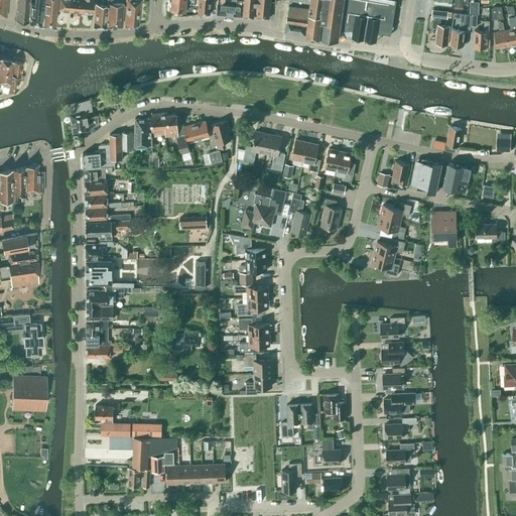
[(16,0),(15,18),(28,20),(29,0),(16,0)]
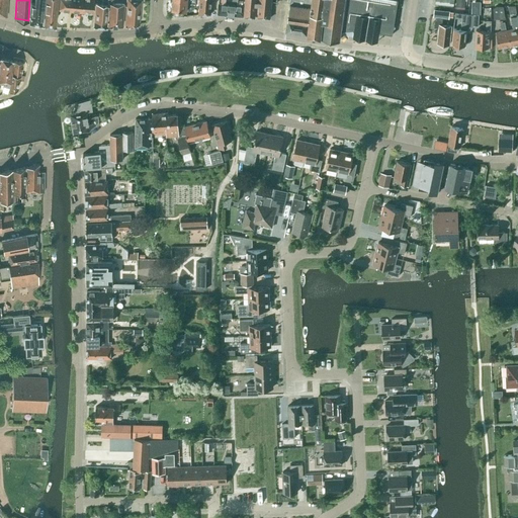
[(29,0),(28,20),(41,22),(44,0),(29,0)]
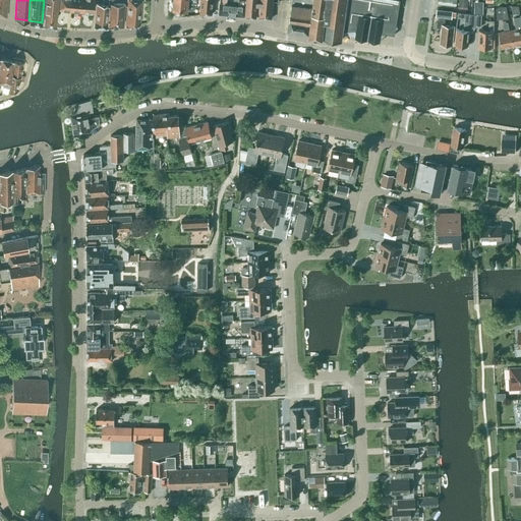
[(44,0),(42,22),(55,24),(57,9),(57,0),(44,0)]
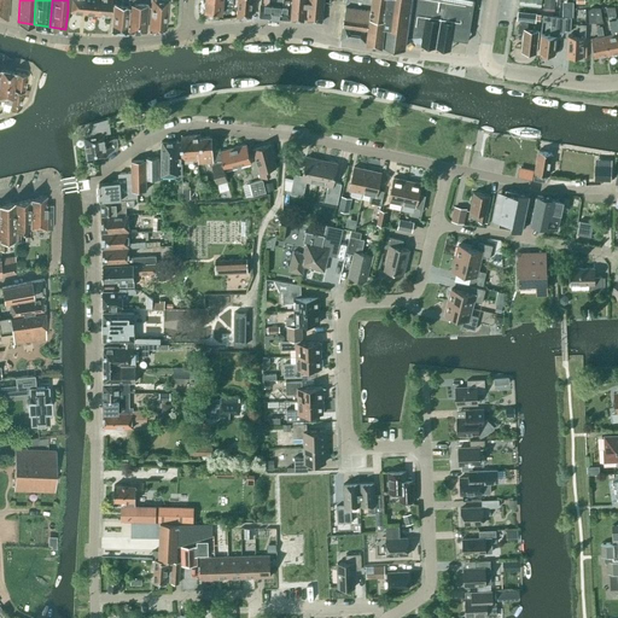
[(97,15),(98,0),(68,0),(68,11),(97,15)]
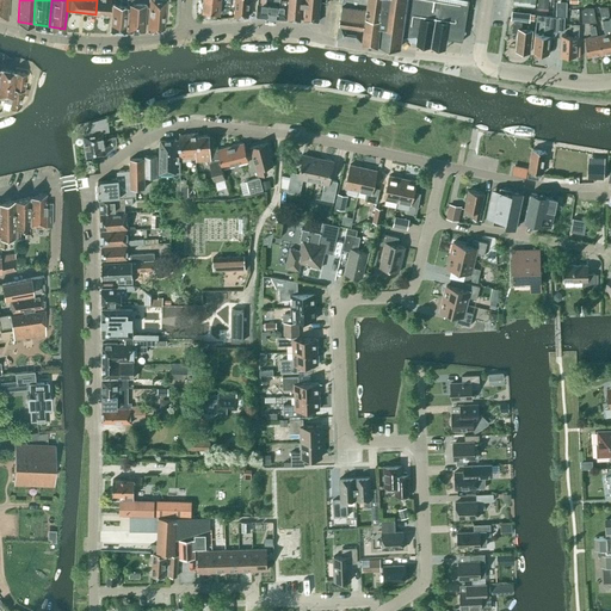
[(107,16),(109,0),(97,0),(96,14),(107,16)]
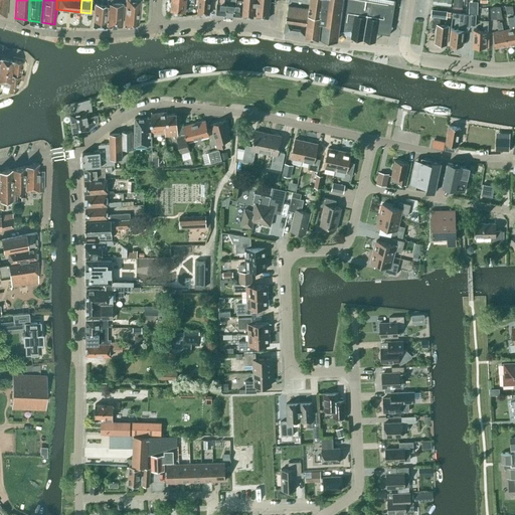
[(93,26),(106,27),(108,0),(101,0),(101,4),(96,3),(93,26)]
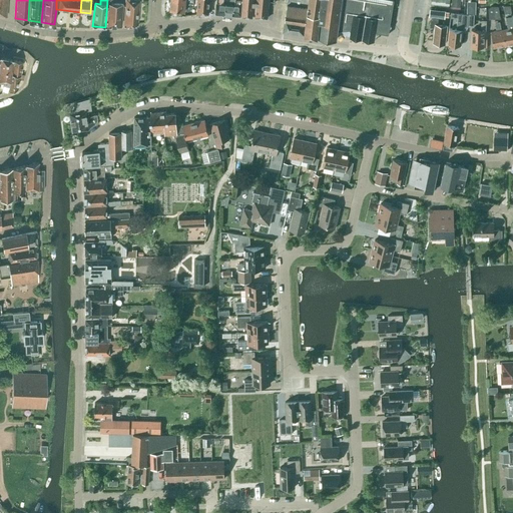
[(107,0),(105,26),(121,26),(123,4),(112,3),(112,1),(114,1),(114,0),(107,0)]
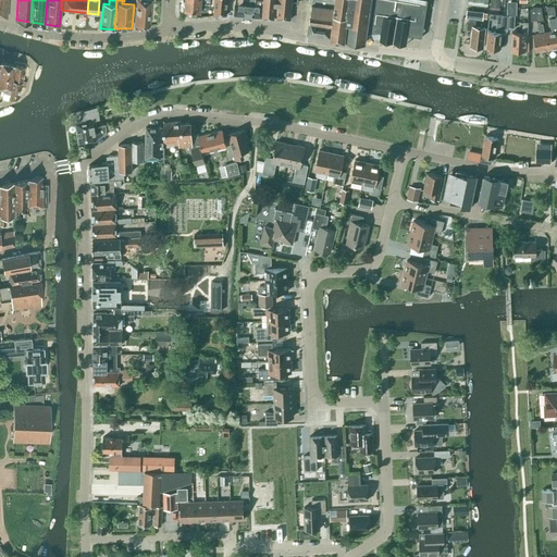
[(137,0),(135,27),(150,26),(151,0),(137,0)]
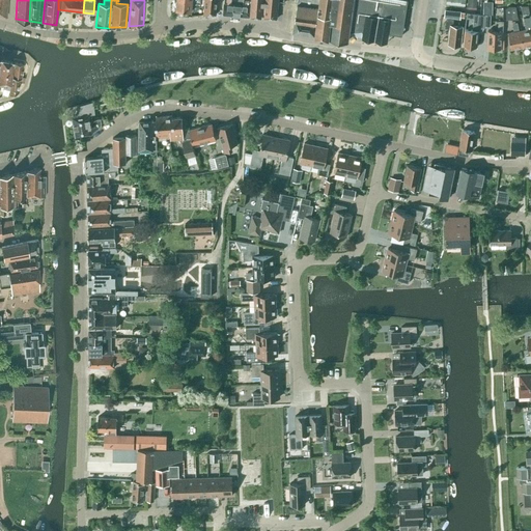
[(204,0),(176,0),(177,2),(175,2),(174,6),(176,7),(176,9),(191,10),(192,3),(204,4),(204,0)]
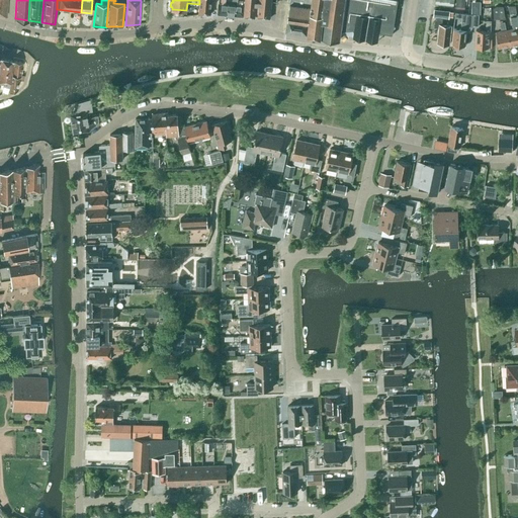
[(199,0),(199,4),(198,14),(210,14),(211,0),(199,0)]
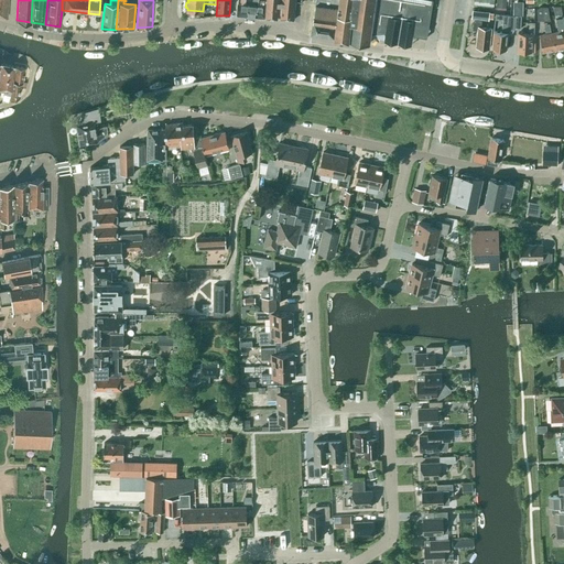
[(247,6),(248,0),(247,0),(238,0),(237,14),(248,15),(248,6),(247,6)]
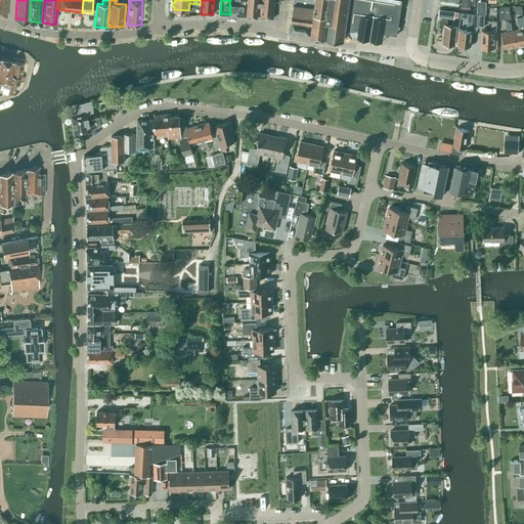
[(241,1),(239,0),(234,0),(235,0),(230,0),(229,5),(230,5),(230,14),(237,15),(237,5),(239,5),(241,1)]
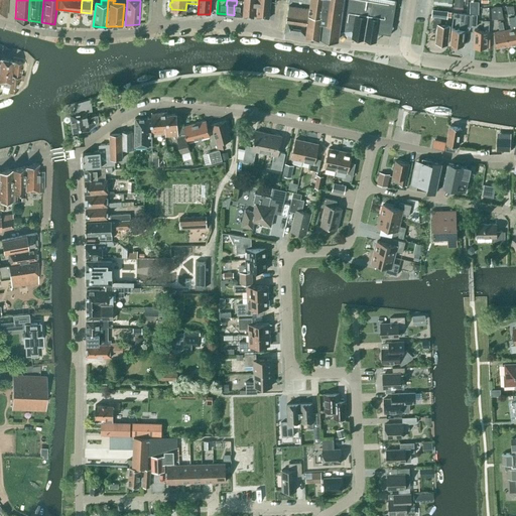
[(244,0),(241,0),(242,1),(237,1),(236,5),(234,5),(234,15),(244,16),(244,0)]
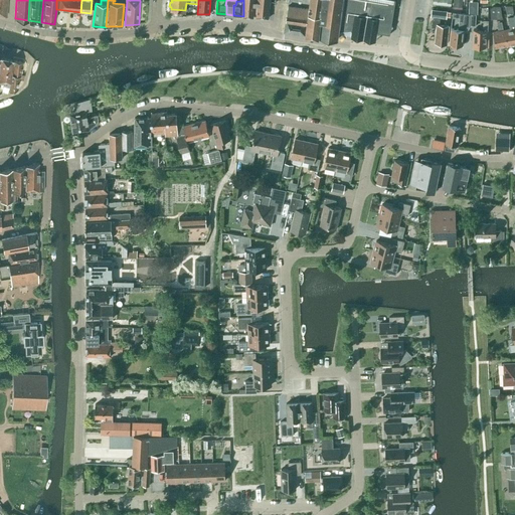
[(243,0),(243,16),(253,17),(253,15),(256,15),(256,17),(269,18),(270,0),(243,0)]
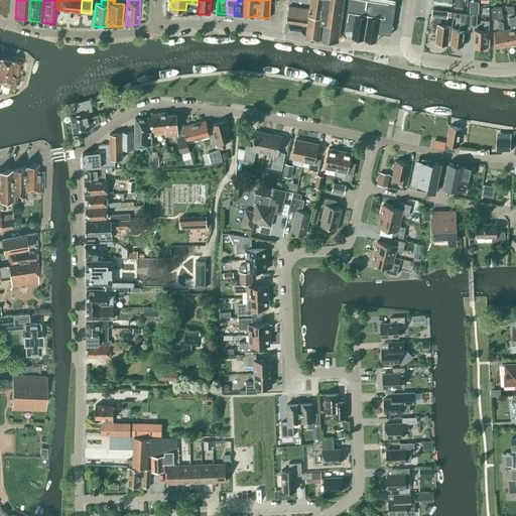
[(338,39),(343,0),(288,0),(284,32),(338,39)]
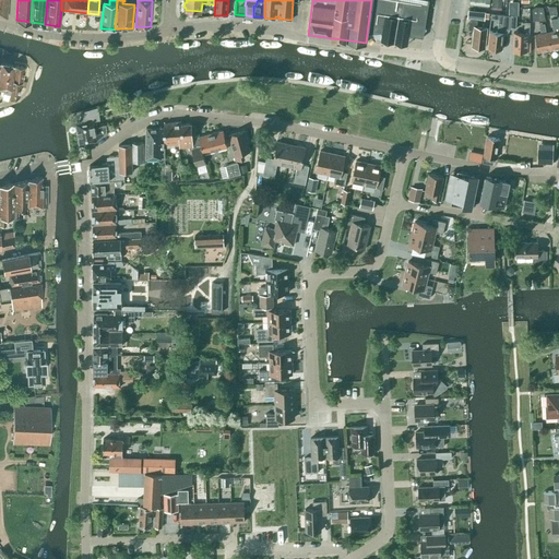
[(533,20),(545,20),(543,6),(536,6),(533,8),(533,20)]
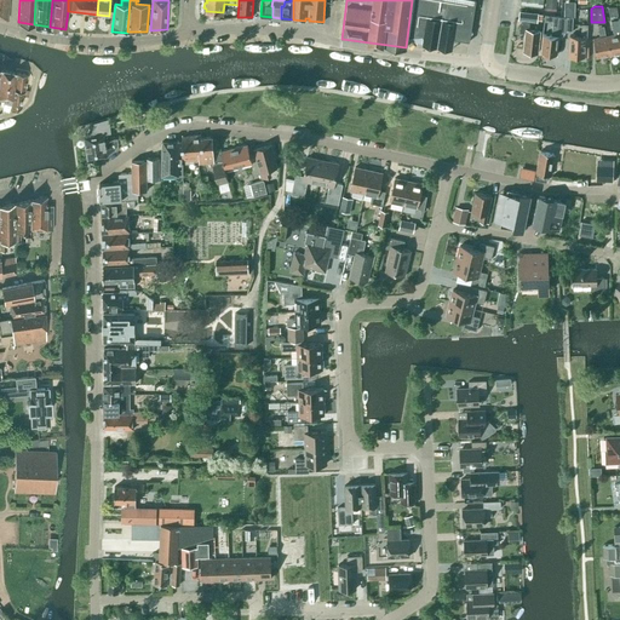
[(518,19),(534,22),(537,23),(538,19),(538,13),(534,13),(520,11),(518,19)]
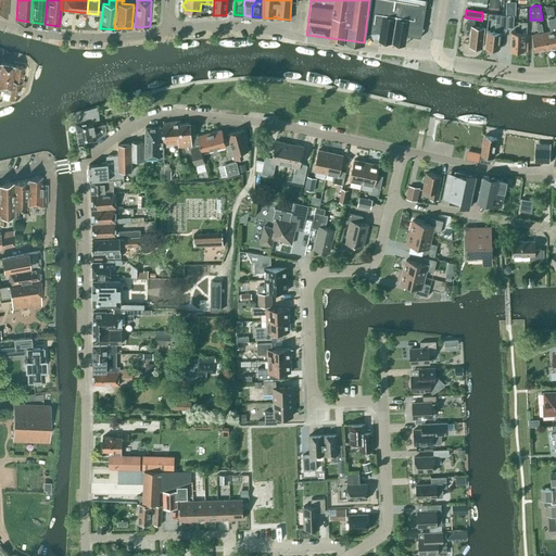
[(500,33),(501,28),(506,28),(507,28),(508,16),(496,15),(495,27),(497,27),(496,33),(488,32),(485,48),(500,49),(501,33),(500,33)]
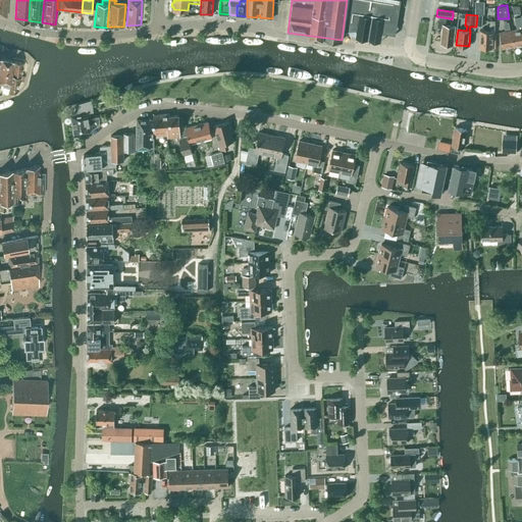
[(516,21),(517,30),(512,31),(515,46),(521,45),(521,18),(521,16),(515,17),(516,21)]
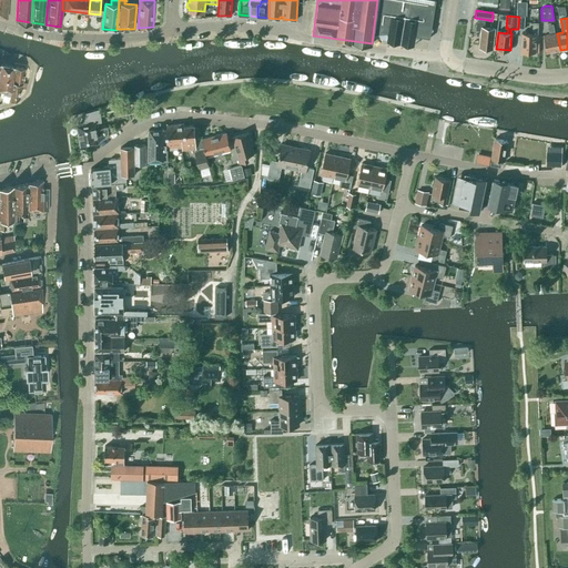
[(476,30),(482,31),(479,47),(493,48),(495,29),(485,28),(486,21),(477,20),(476,30)]
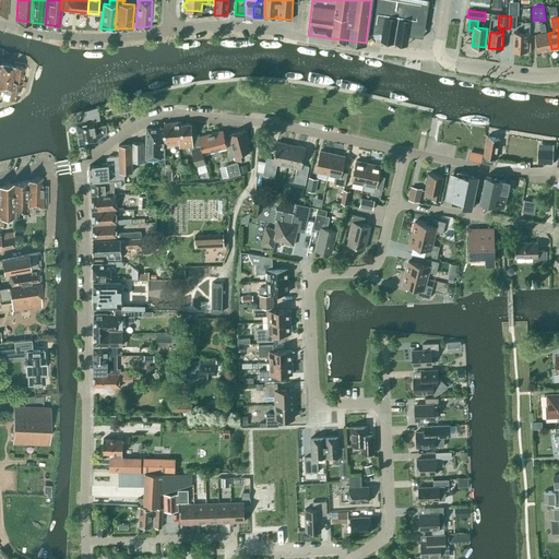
[(513,50),(527,51),(527,33),(530,33),(531,22),(525,22),(524,33),(514,32),(513,50)]
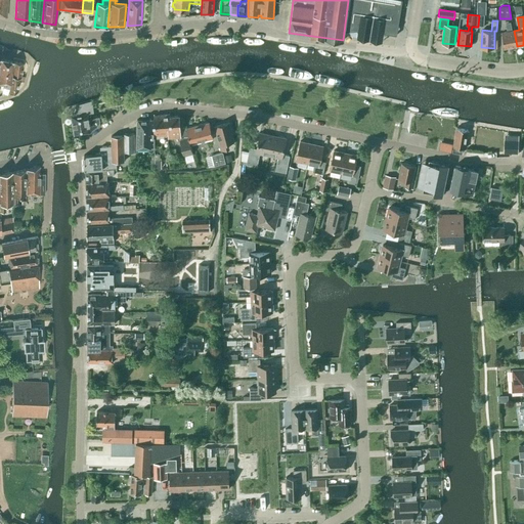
[(506,22),(508,32),(501,33),(505,49),(517,46),(514,31),(512,31),(510,23),(509,23),(509,22),(506,22)]
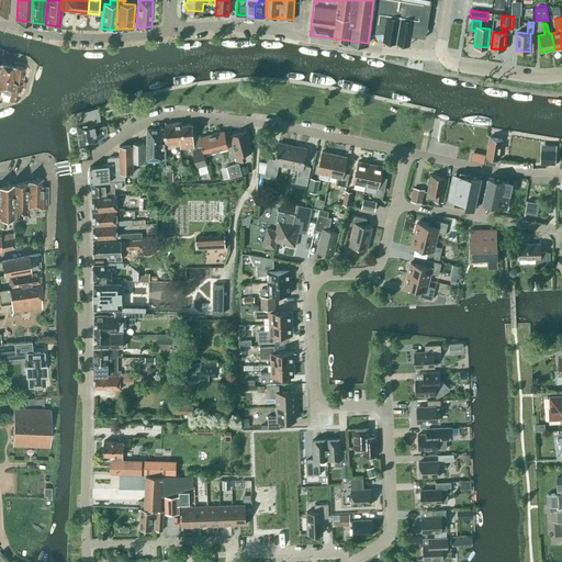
[(0,63),(0,65),(0,87),(7,88),(6,94),(10,94),(9,100),(20,97),(21,87),(21,82),(11,81),(10,80),(13,65),(0,63)]
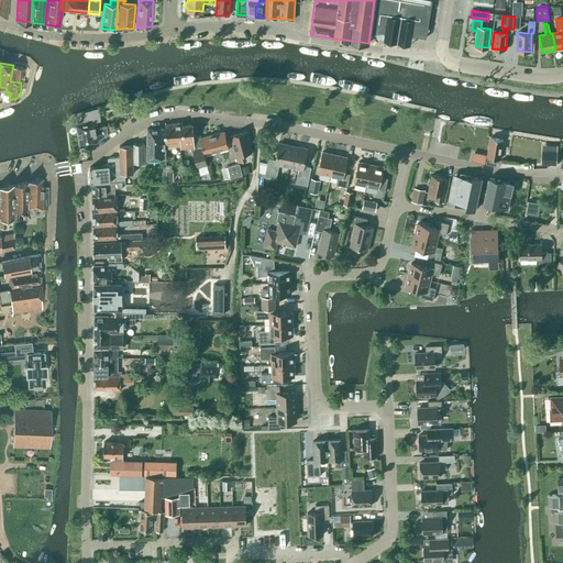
[(22,81),(23,75),(25,67),(14,65),(11,81),(21,83),(22,83),(22,81)]
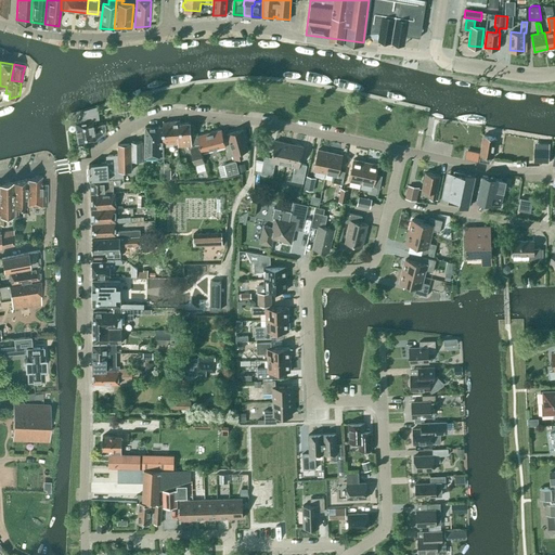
[(81,121),(76,123),(79,142),(94,140),(106,131),(105,124),(99,125),(93,126),(93,119),(99,119),(97,106),(79,111),(81,121)]
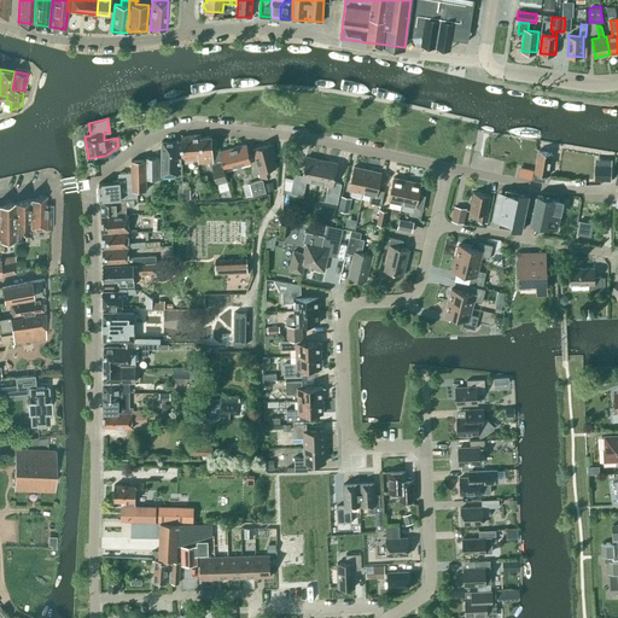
[(181,161),(198,159),(198,150),(200,151),(200,138),(200,134),(181,136),(182,140),(181,161)]
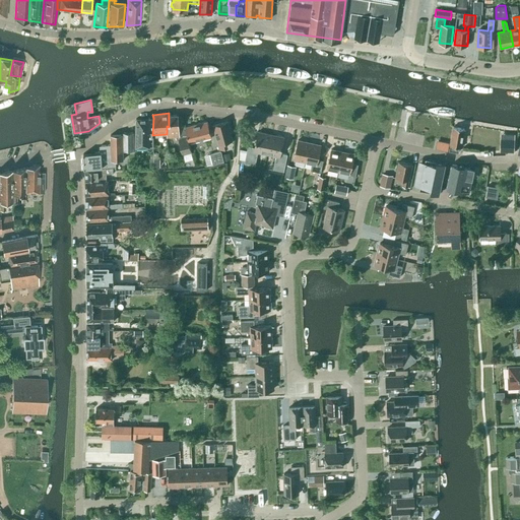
[(187,134),(185,127),(184,127),(182,117),(179,118),(178,115),(169,116),(169,127),(167,126),(167,134),(167,136),(187,134)]
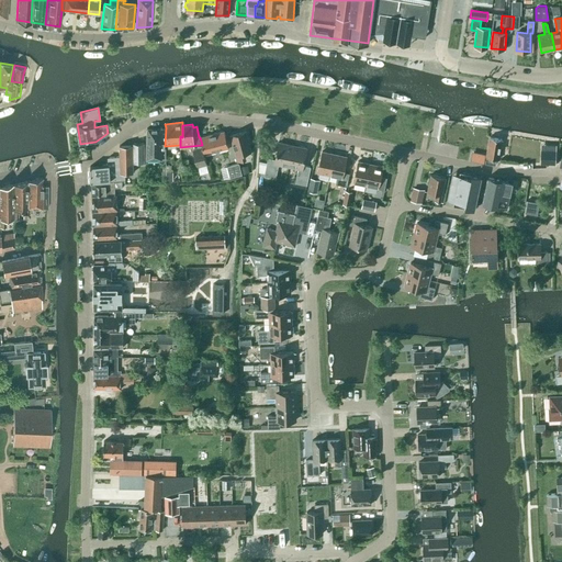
[(163,127),(147,128),(147,158),(166,158),(165,146),(166,127),(163,127)]
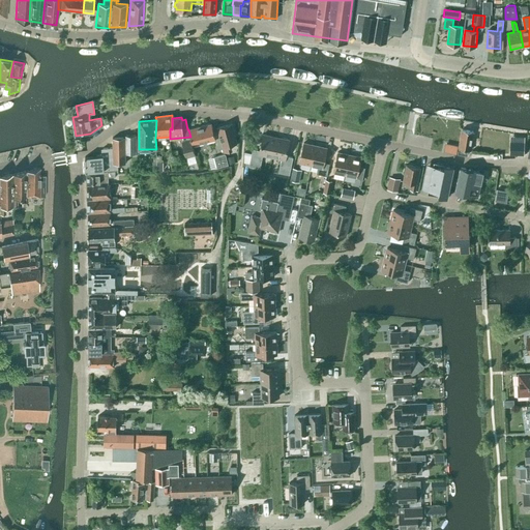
[(215,140),(211,123),(188,129),(190,137),(193,145),(215,140)]
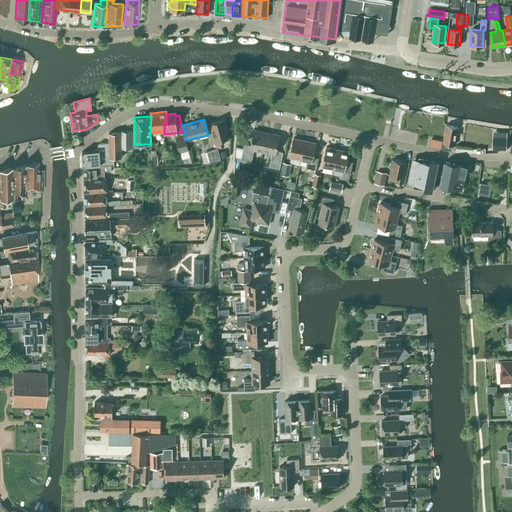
[(211,123),(217,146),(224,144),(222,140),(229,138),(224,120),(211,123)]
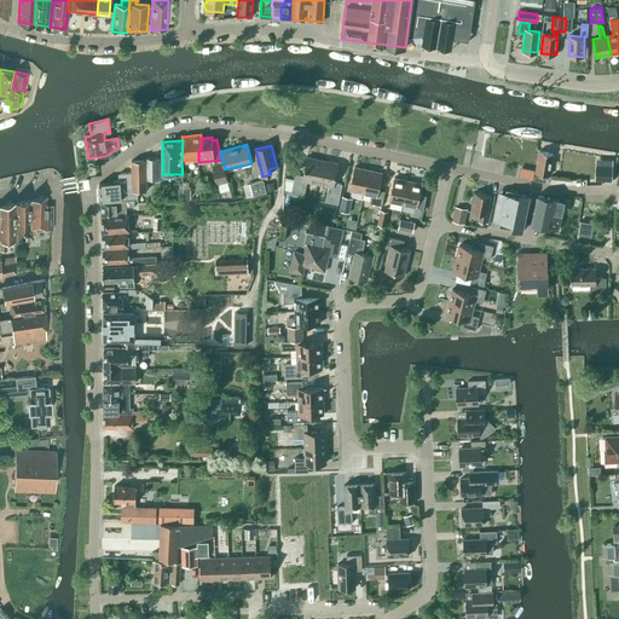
[(536,179),(545,181),(547,175),(549,175),(553,154),(541,150),(536,179)]
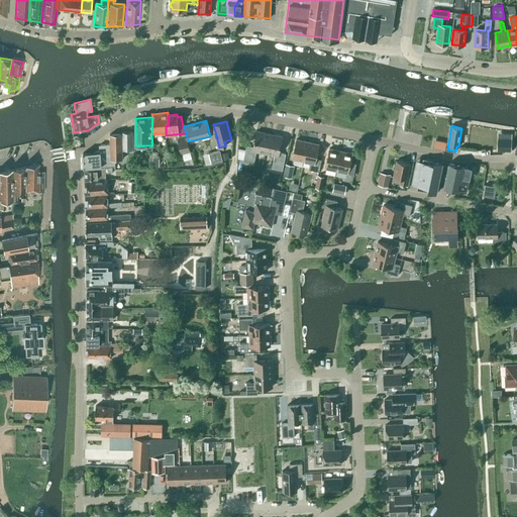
[(122,149),(133,149),(133,131),(122,131),(122,149)]
